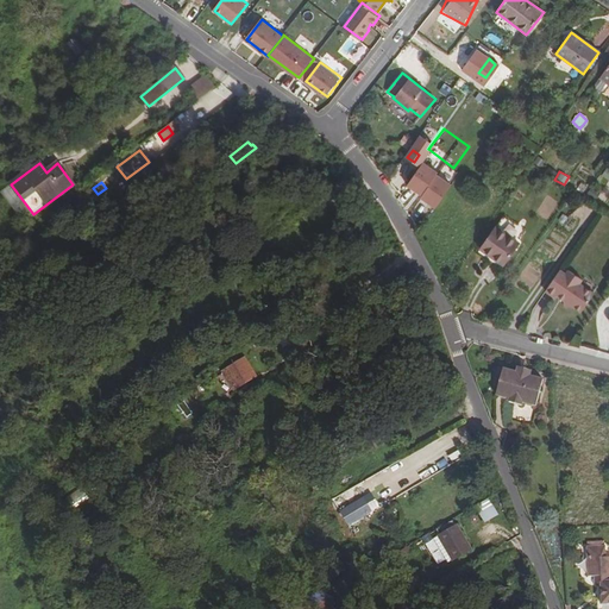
[(520,243),(496,226),(482,248),(504,263),(520,243)]
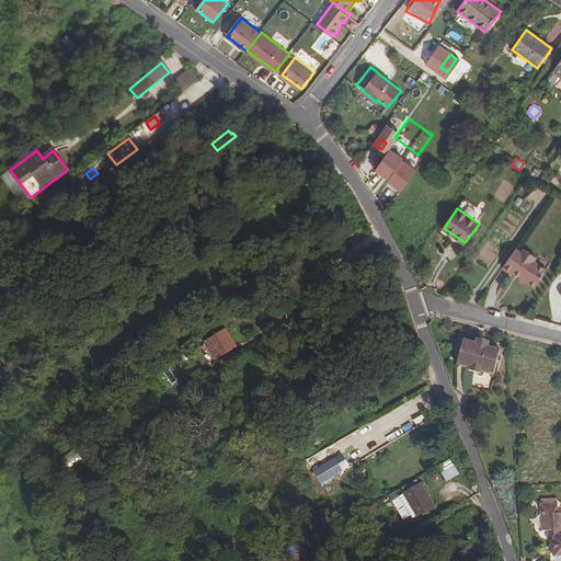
[(465,242),(444,228),(442,230),(462,245),(465,242)]
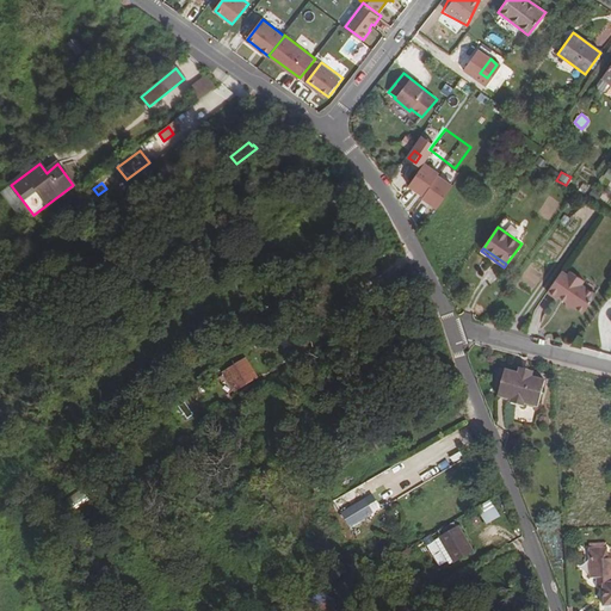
[(567,276),(561,272),(545,292),(555,300),(556,297),(565,301),(566,308),(568,309),(574,308),(582,313),(594,296),(580,285),(582,282),(569,272),(567,276)]
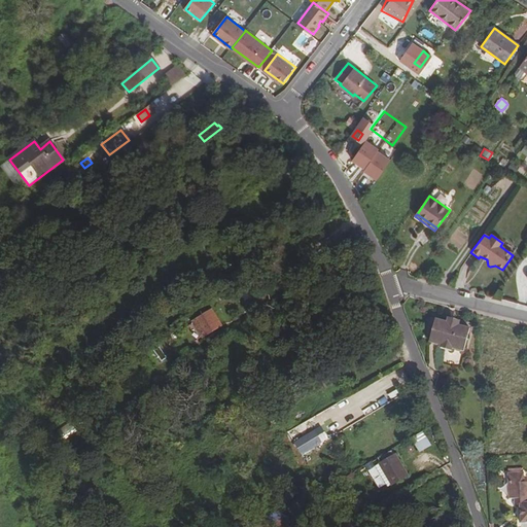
[(217,253),(231,244),(227,239),(214,247),(217,253)]
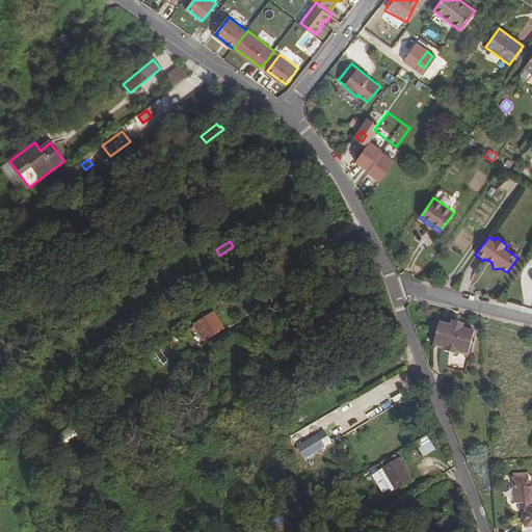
[(276,276),(288,268),(284,262),(271,270),(276,276)]
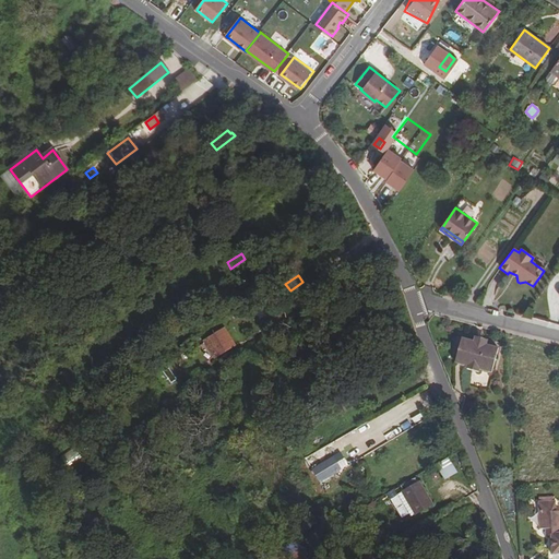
[(201,343),(212,360),(234,346),(223,329),(201,343)]
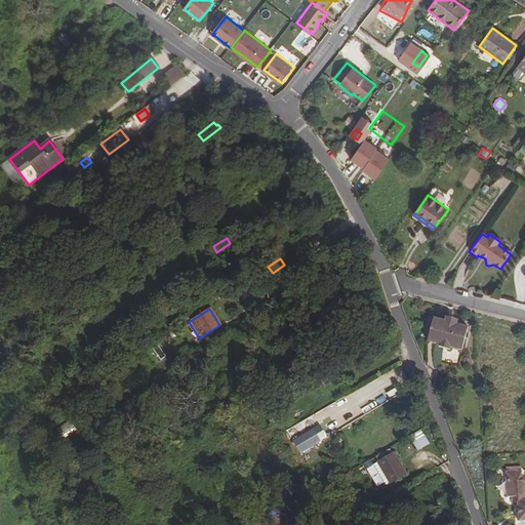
[(440,347),(441,348),(451,350),(451,348),(460,350),(463,351),(469,328),(458,326),(457,326),(457,324),(446,320),(445,323),(439,321),(434,320),(434,321),(430,320),(428,333),(431,333),(429,341),(440,345),(440,347)]
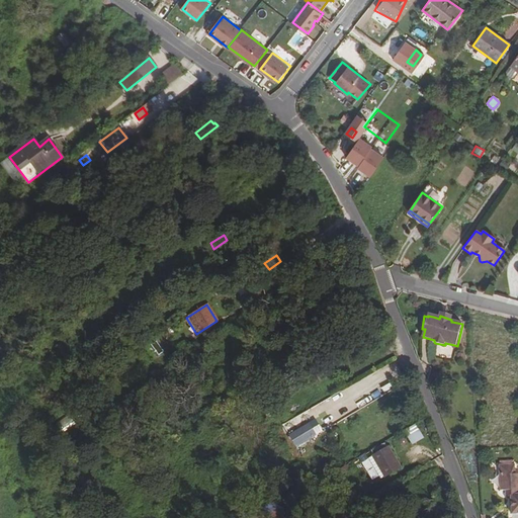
[(177,347),(181,353),(188,347),(184,341),(177,347)]
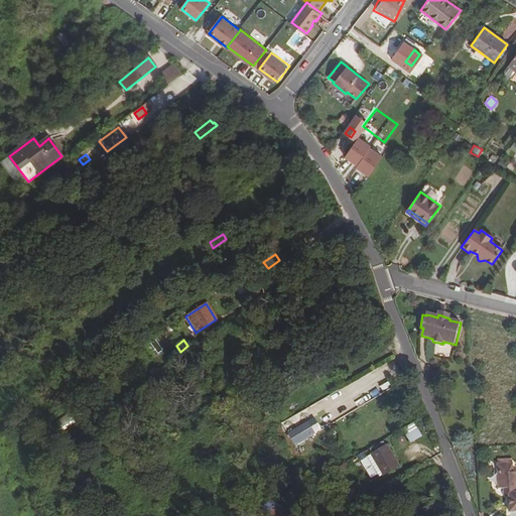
[(320,419),(324,426),(345,417),(342,409),(320,419)]
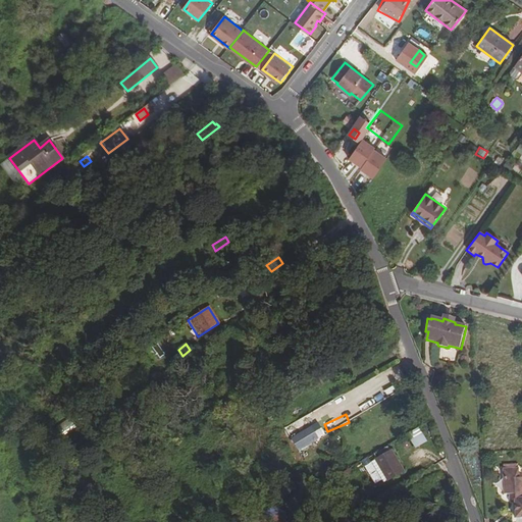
[(299,432),(304,444),(316,436),(310,426),(299,432)]
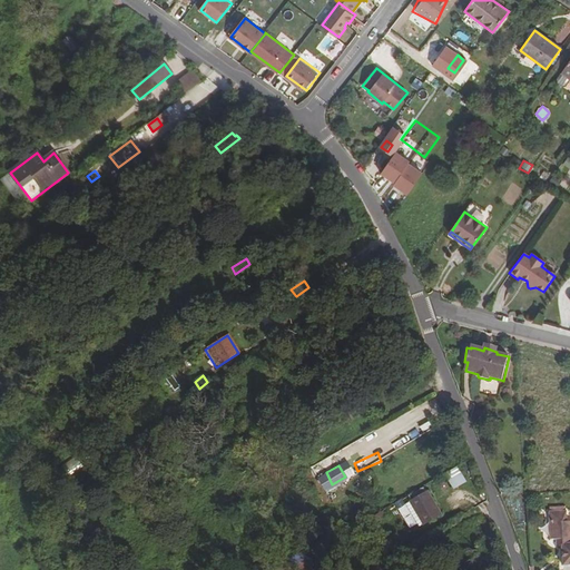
[(465,481),(457,467),(444,473),(453,490),(465,481)]
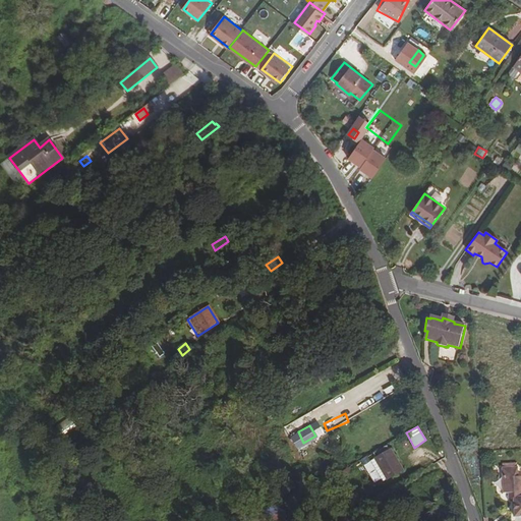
[(389,444),(373,453),(375,457),(373,463),(383,477),(390,478),(404,469),(389,444)]
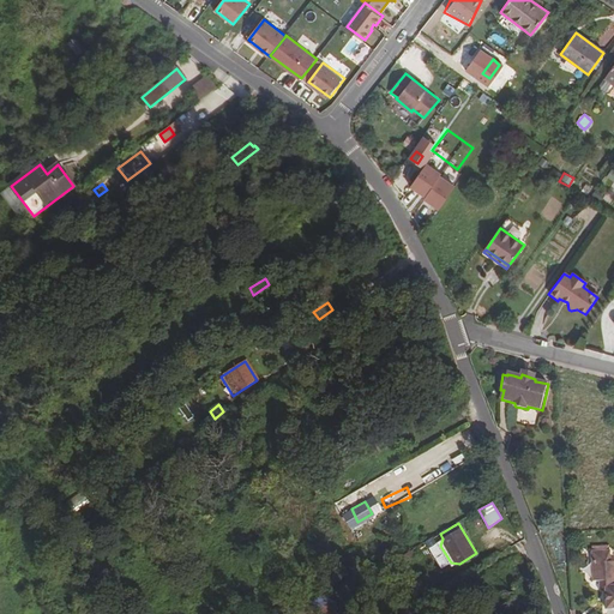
[(401,558),(404,564),(417,557),(414,551),(401,558)]
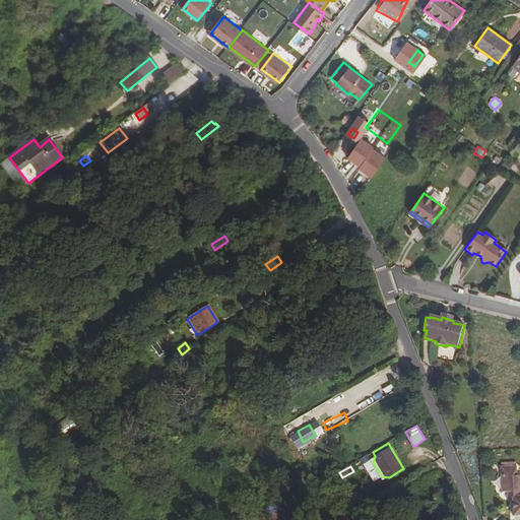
[(517,466),(500,466),(502,492),(507,492),(507,501),(512,501),(513,516),(519,516),(519,474),(517,475),(517,466)]
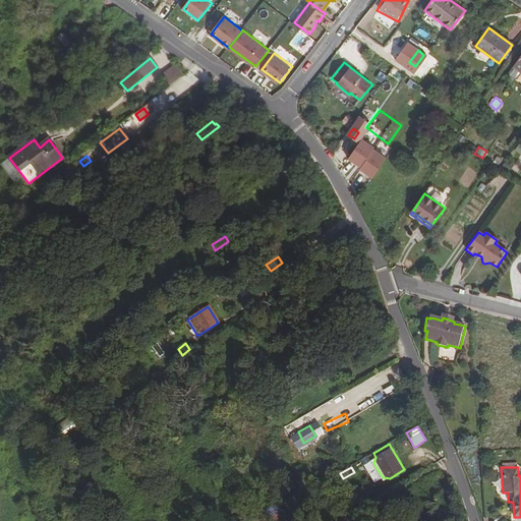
[(342,490),(348,486),(343,478),(340,473),(333,477),(342,490)]
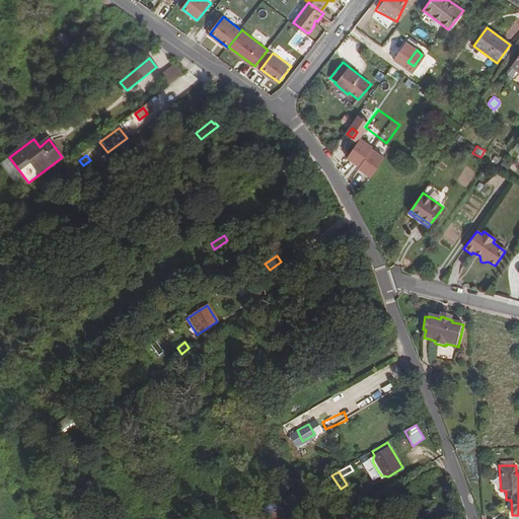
[(298,486),(303,493),(313,487),(309,479),(298,486)]
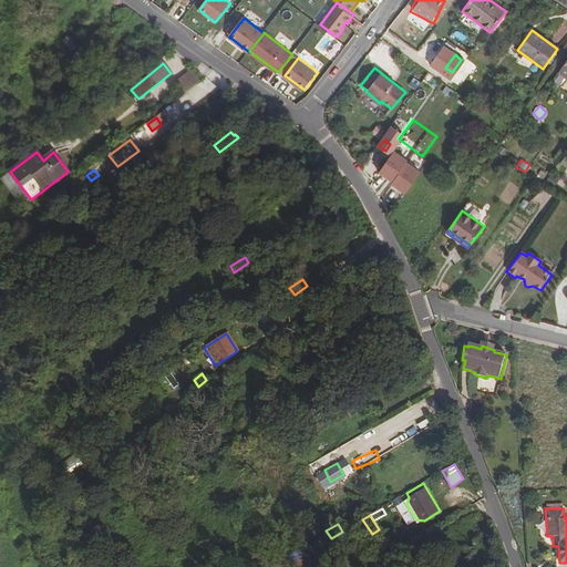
[(311,540),(311,542),(316,548),(329,540),(325,532),(311,540)]
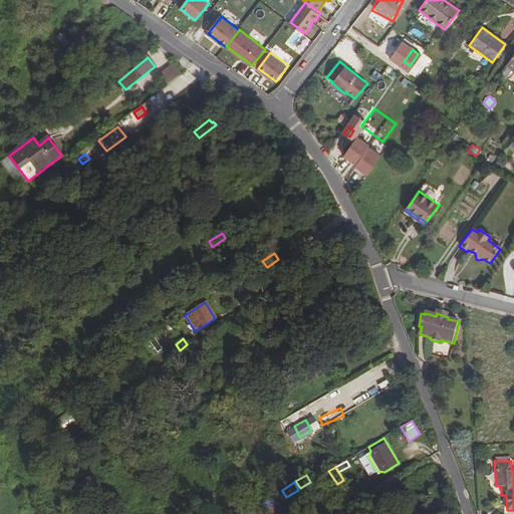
[(316,493),(313,488),(304,494),(307,500),(305,501),(311,511),(323,503),(321,500),(318,502),(314,495),(316,493)]
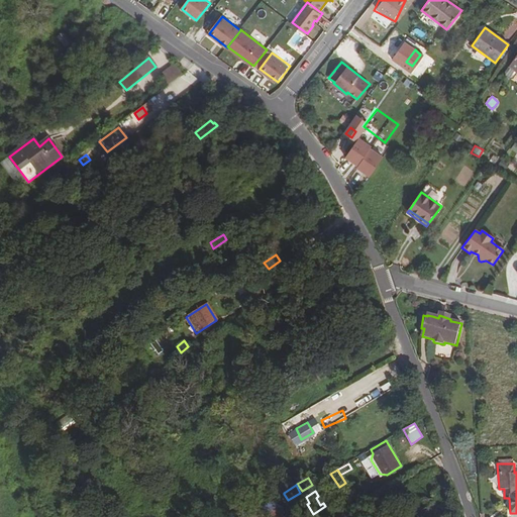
[(358,503),(364,500),(359,493),(354,496),(358,503)]
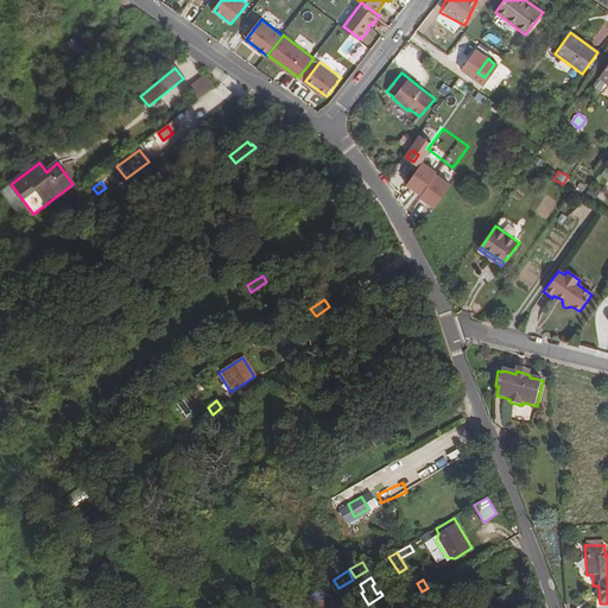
[(334,581),(329,583),(335,594),(337,597),(342,594),(339,588),(334,581)]
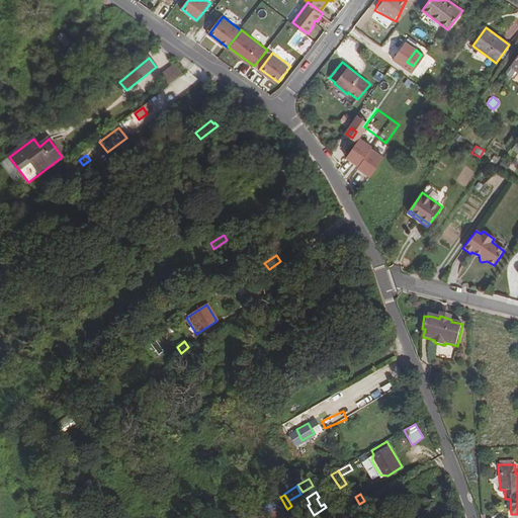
[(274,501),(275,503),(279,509),(285,506),(280,497),(274,501)]
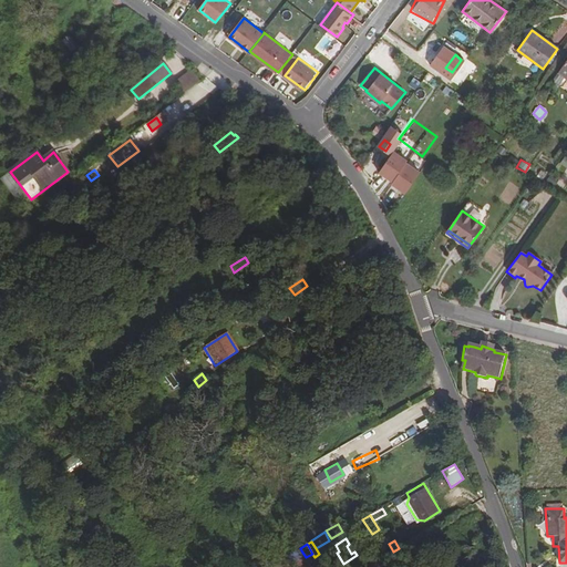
[(295,566),(311,566),(310,564),(306,557),(301,550),(289,558),(295,566)]
